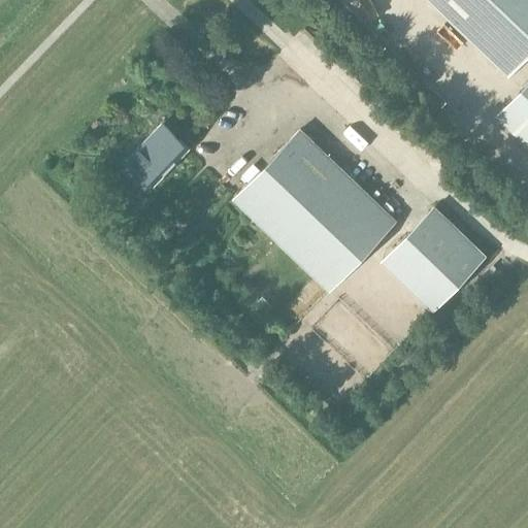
[(527,55),(527,0),(428,0),(508,76),(527,55)]
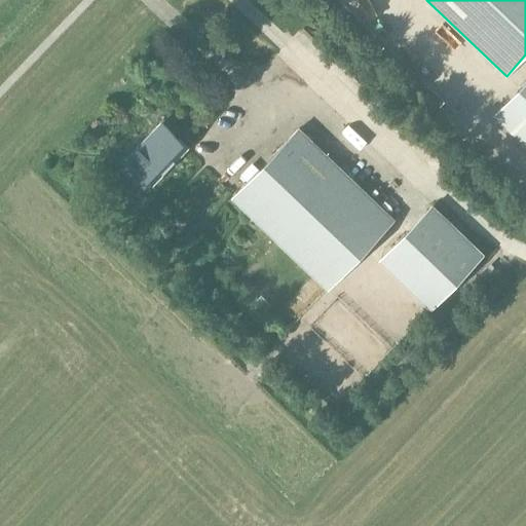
[(525,84),(495,117),(525,146),(525,84)]
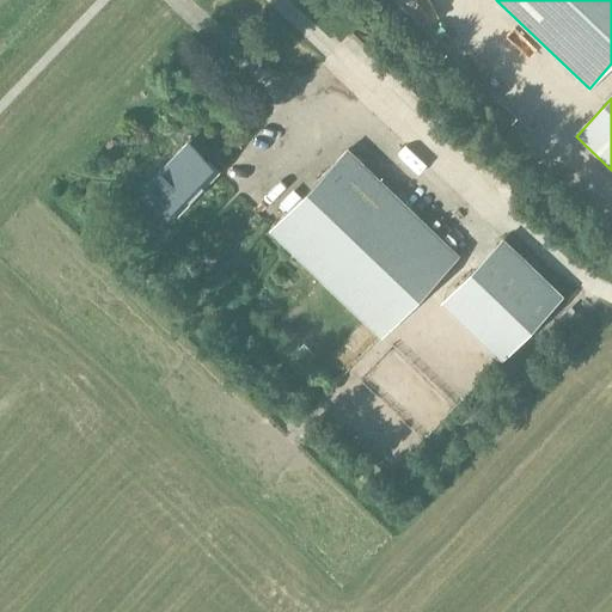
[(189,146),(150,187),(179,214),(218,173),(189,146)]
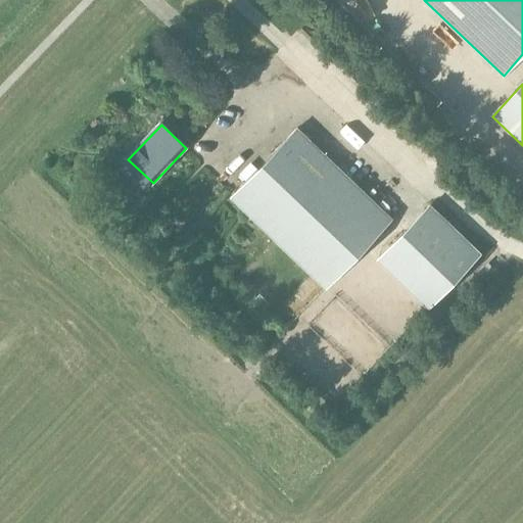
[(392,220),(297,130),(232,198),(327,288),(392,220)]
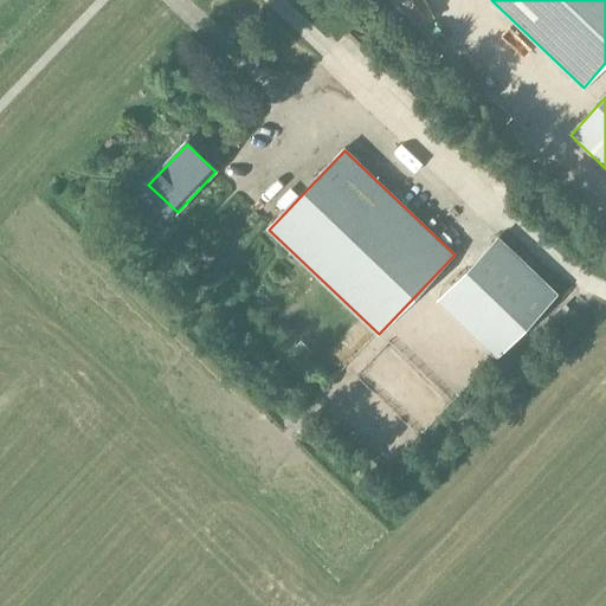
[(498,239),(439,302),(497,358),(558,295),(498,239)]
